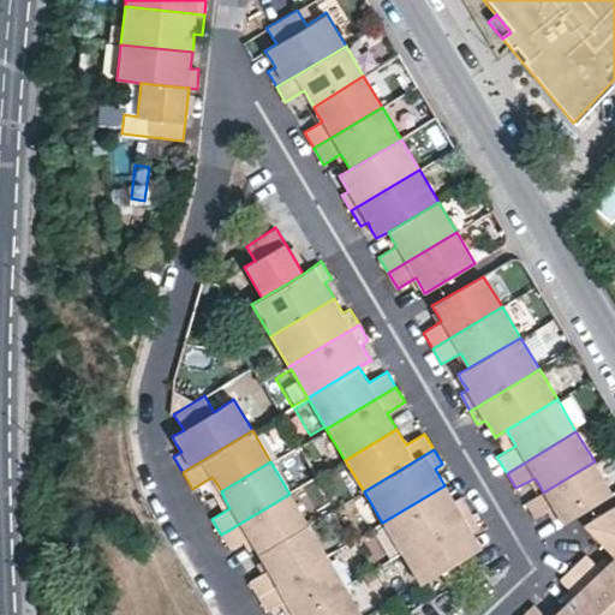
[(562,524),(613,494),(595,461),(543,493),(525,502),(535,519),(553,509),(557,517),(562,524)]
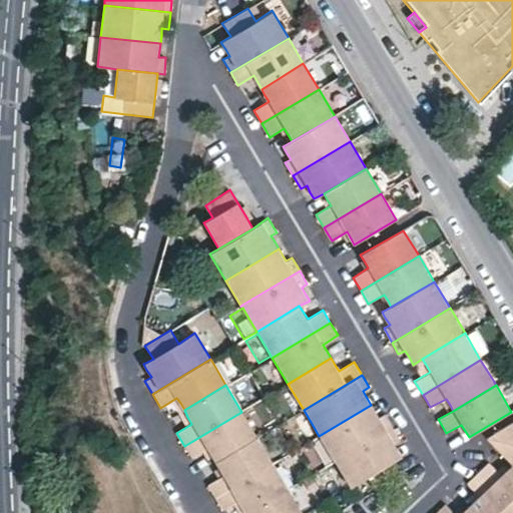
[(371,405),(319,436),(335,462),(393,428),(385,414),(380,418),(376,412),(371,405)]
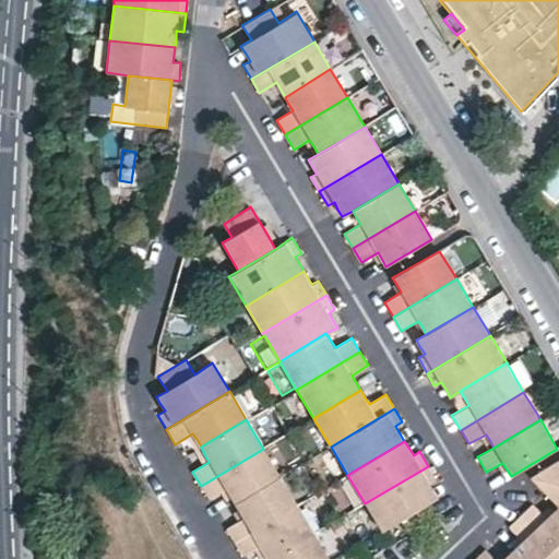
[(263,449),(201,486),(209,499),(226,489),(229,496),(234,502),(281,476),(263,449)]
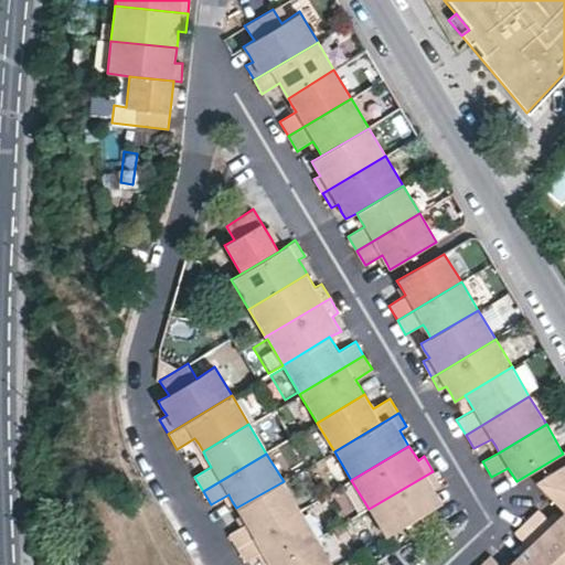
[(564,465),(536,482),(545,491),(564,511),(564,465)]
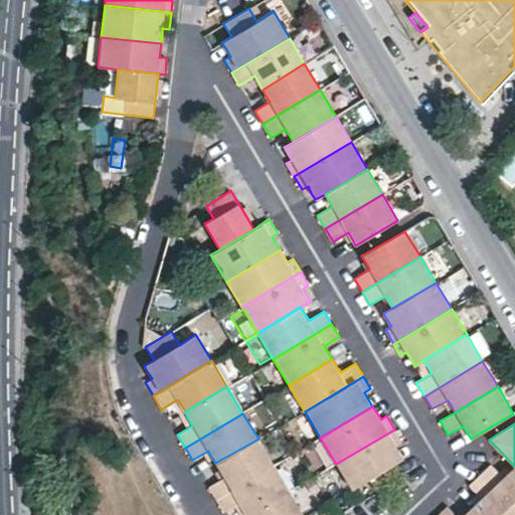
[(394,430),(336,464),(351,490),(369,479),(377,492),(401,477),(394,465),(404,459),(400,453),(395,446),(402,443),(394,430)]
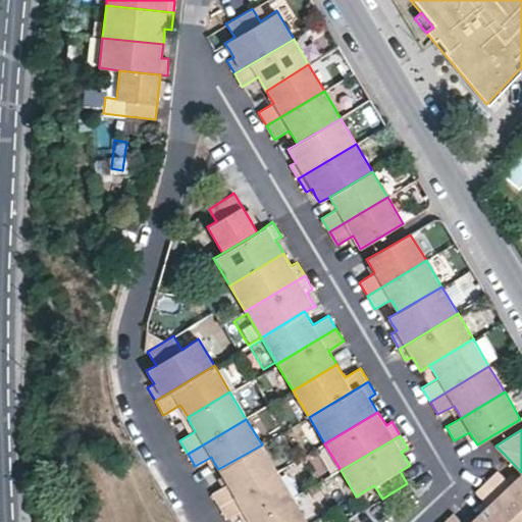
[(262,445),(218,469),(223,477),(227,483),(210,493),(218,507),(277,471),(262,445)]
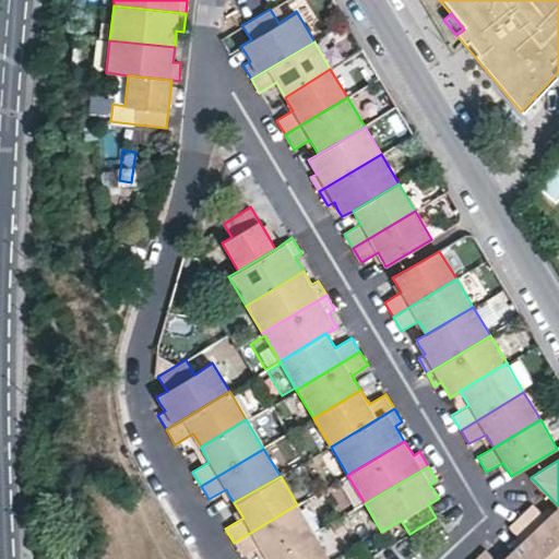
[(558,506),(552,510),(546,516),(533,502),(521,514),(558,555),(558,506)]
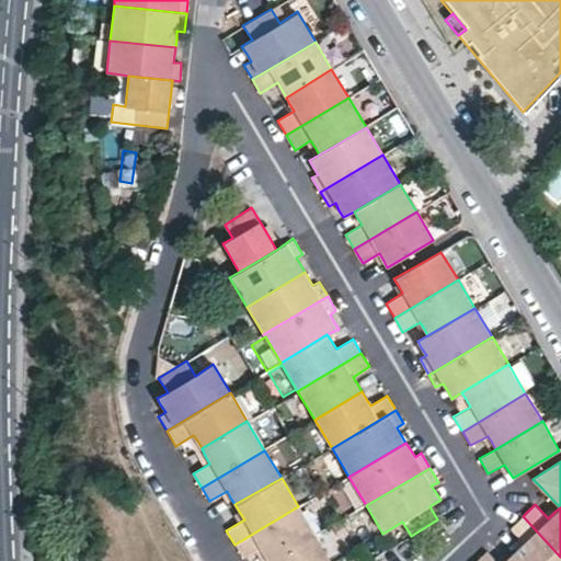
[(298,506),(235,545),(243,559),(261,548),(265,556),(267,560),(271,560),(316,535),(298,506)]
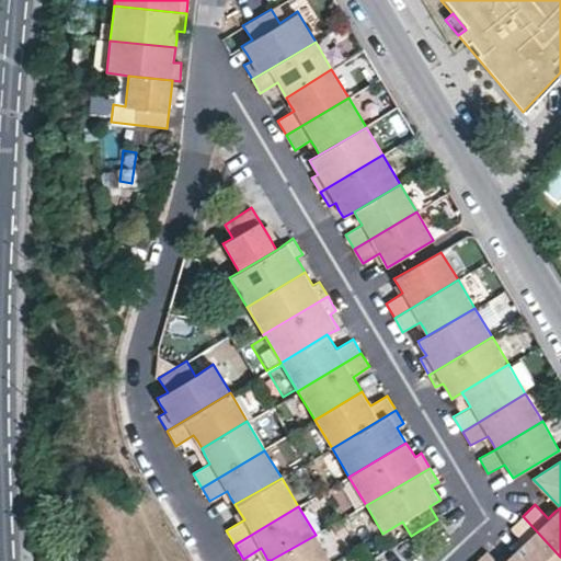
[(518,547),(512,552),(521,560),(560,560),(560,557),(523,516),(511,528),(524,541),(518,547)]
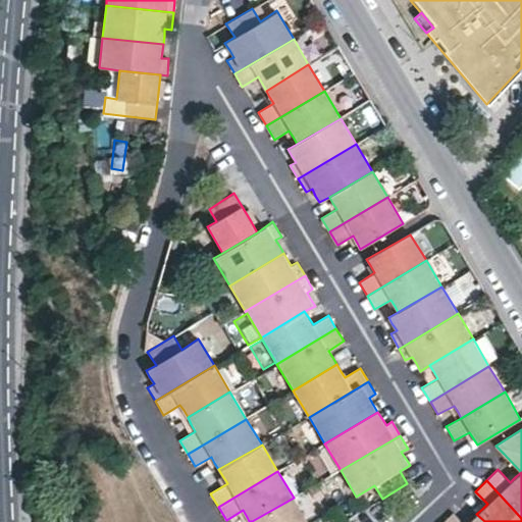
[(308,521),(294,498),(252,521),(308,521)]
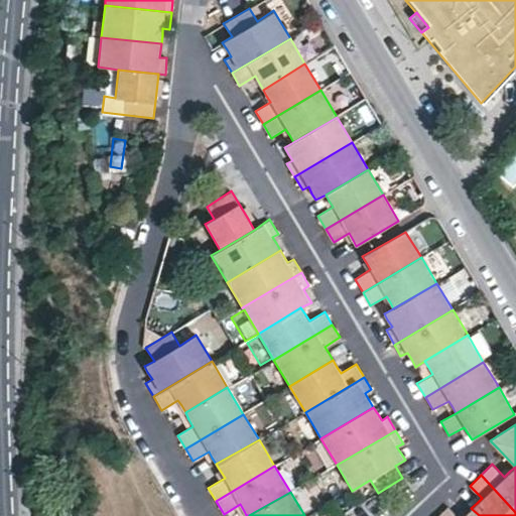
[(457,515),(447,505),(436,515),(479,515),(471,508),(466,513),(462,515),(457,515)]
